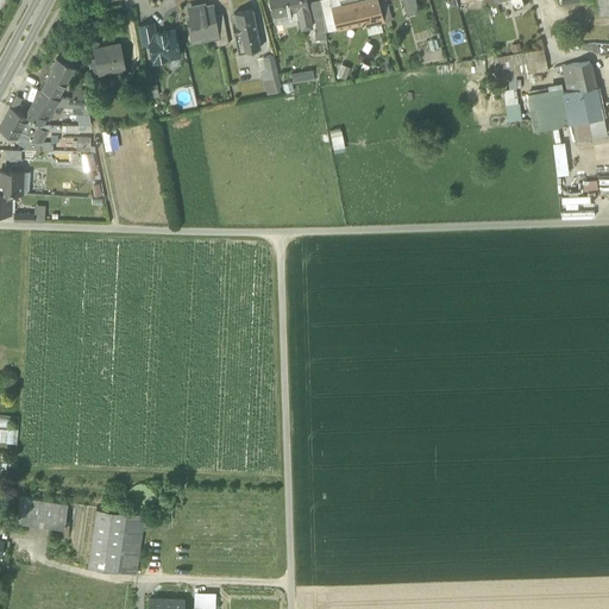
[(269,0),(272,16),(283,13),(283,12),(297,8),(299,19),(301,29),(312,26),(307,7),(308,7),(306,0),(269,0)]
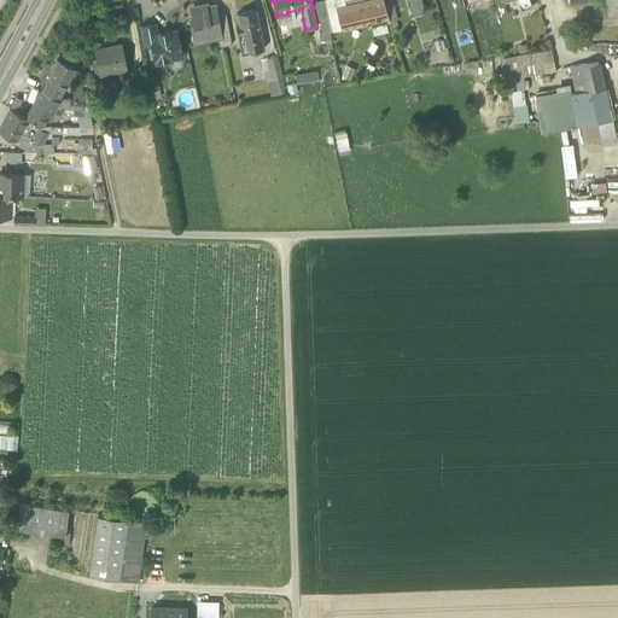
[(331,33),(330,31),(324,0),(315,3),(318,17),(319,19),(321,34),(331,33)]
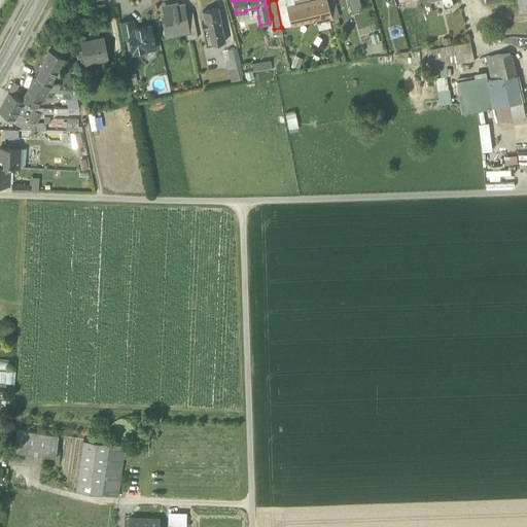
[(284,0),(276,0),(281,27),(290,25),(287,10),(287,9),(284,0)]
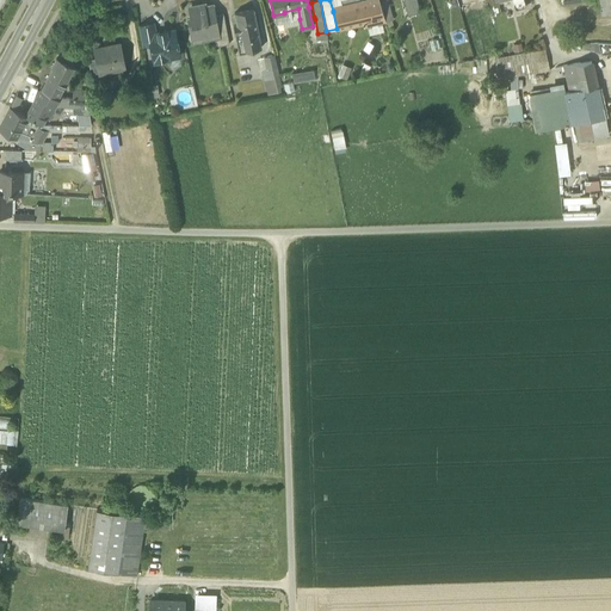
[(329,0),(333,11),(343,8),(339,0),(329,0)]
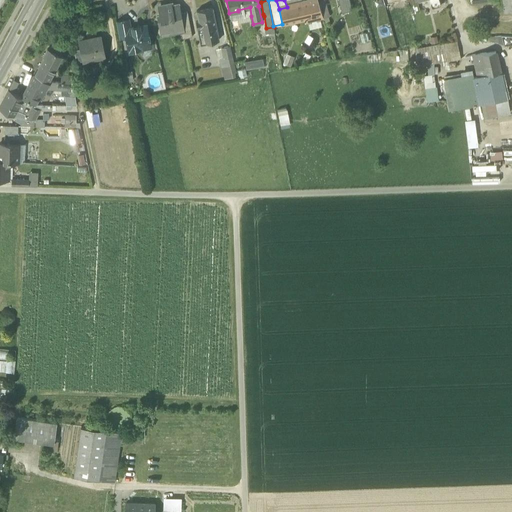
[(294,5),(297,20),(305,19),(306,22),(308,21),(319,18),(323,17),(319,4),(317,0),(307,0),(308,2),(294,5)]
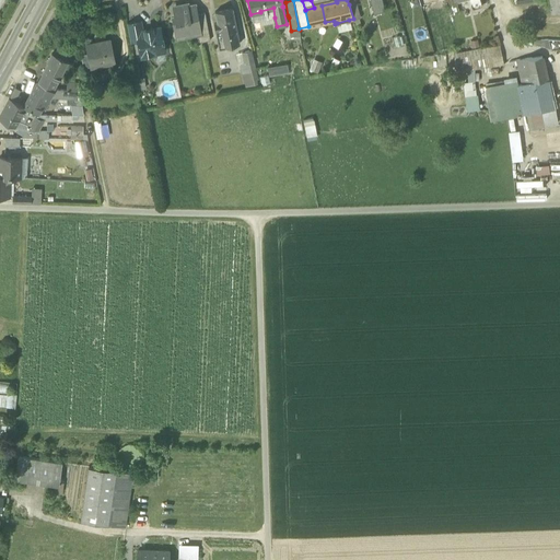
[(383,12),(380,0),(369,0),(372,14),(383,12)]
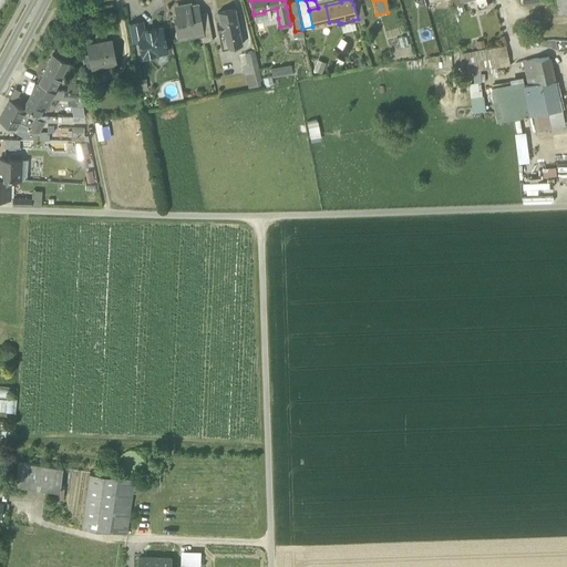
[(453,0),(457,14),(465,12),(463,3),(462,0),(453,0)]
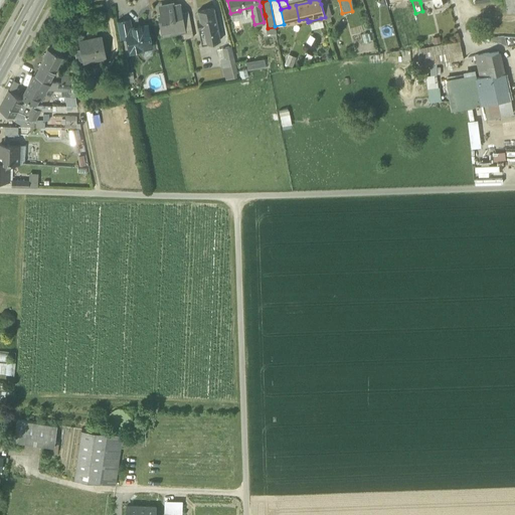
[(441,0),(432,0),(435,8),(443,6),(441,0)]
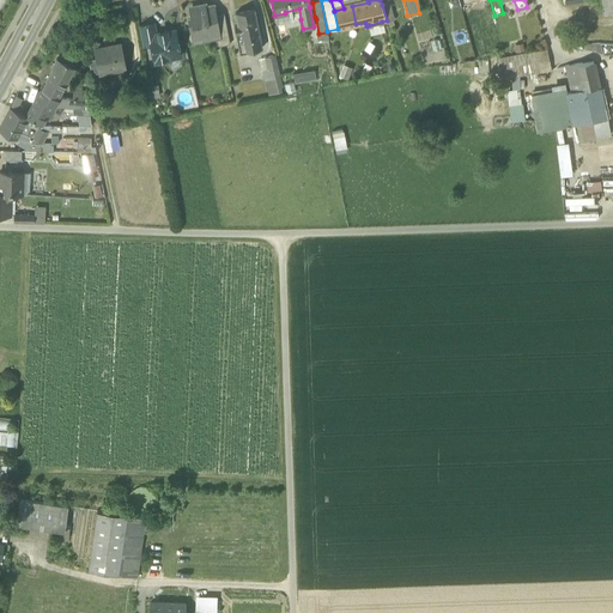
[(612,12),(612,0),(599,0),(602,14),(612,12)]
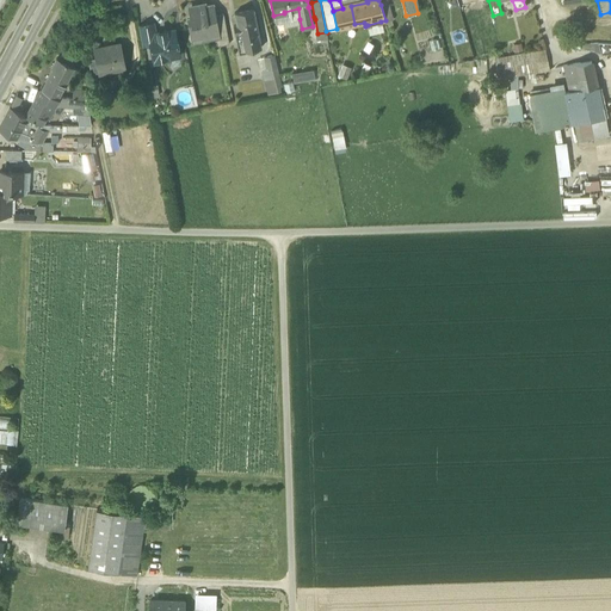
[(381,5),(386,20),(392,19),(387,2),(381,5)]
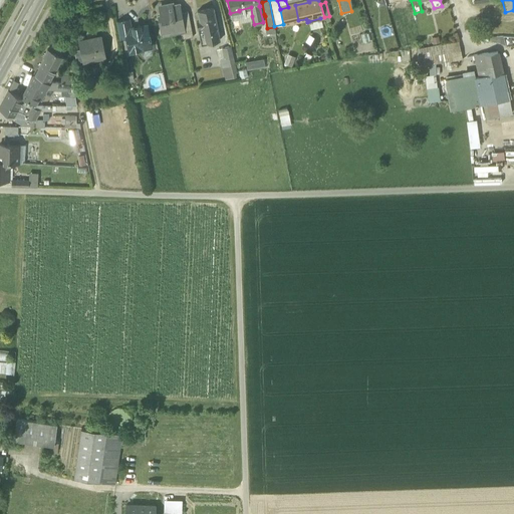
[(165,24),(167,32),(177,31),(177,32),(182,31),(185,30),(182,13),(182,10),(180,11),(179,5),(159,8),(160,17),(158,18),(159,25),(165,24)]
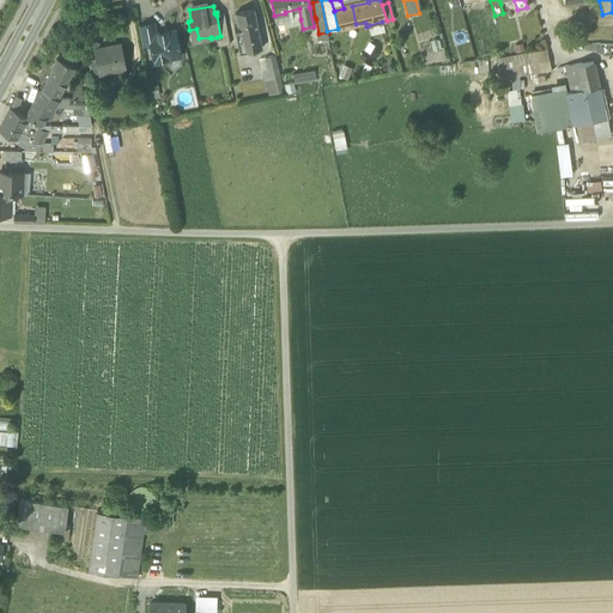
[(352,6),(344,8),(334,11),(334,12),(338,29),(352,25),(356,24),(352,6)]
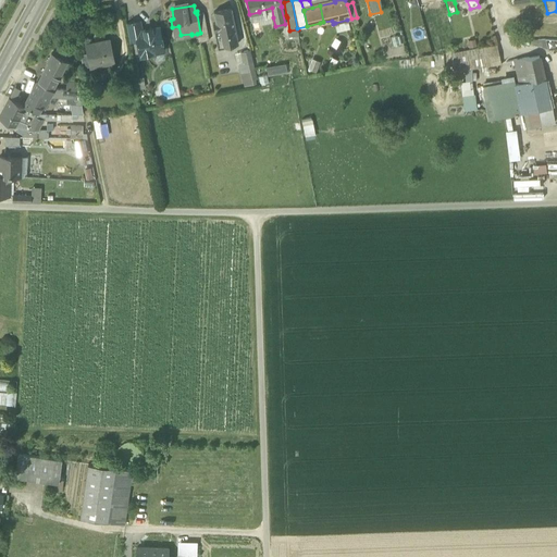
[(250,22),(273,17),(272,8),(259,11),(259,12),(249,14),(250,22)]
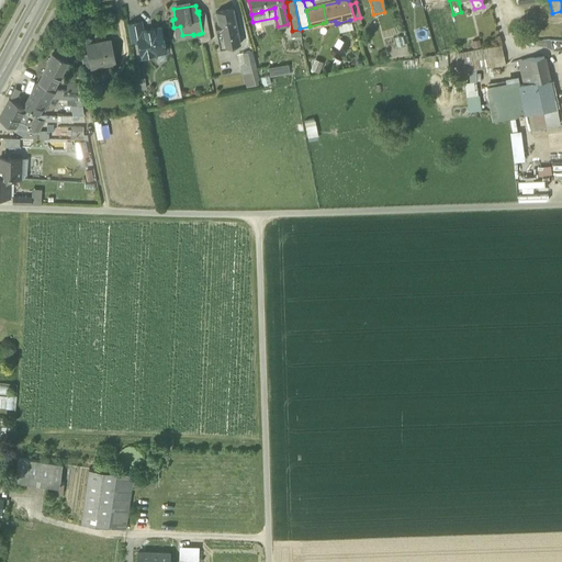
[(215,23),(220,47),(240,44),(234,9),(216,12),(217,22),(215,23)]
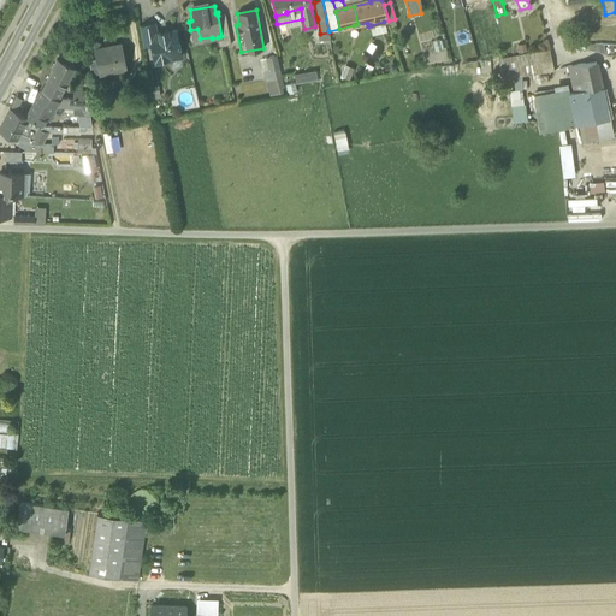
[(218,37),(219,47),(231,45),(226,15),(218,16),(221,36),(218,37)]
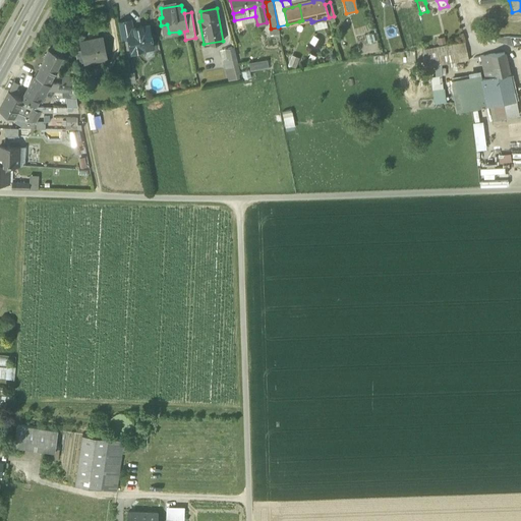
[(327,25),(325,18),(313,21),(314,30),(327,25)]
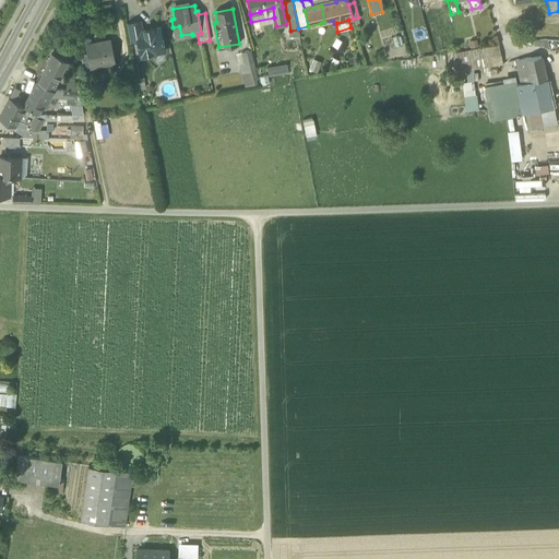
[(127,23),(130,42),(138,40),(137,32),(142,31),(141,21),(127,23)]
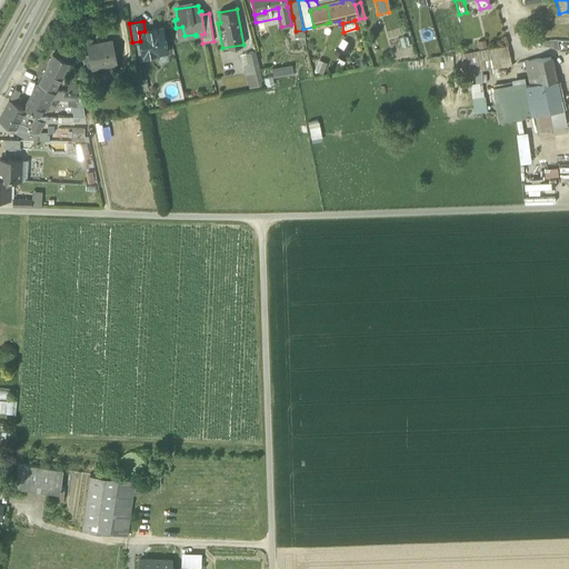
[(437,26),(440,37),(447,35),(443,23),(437,26)]
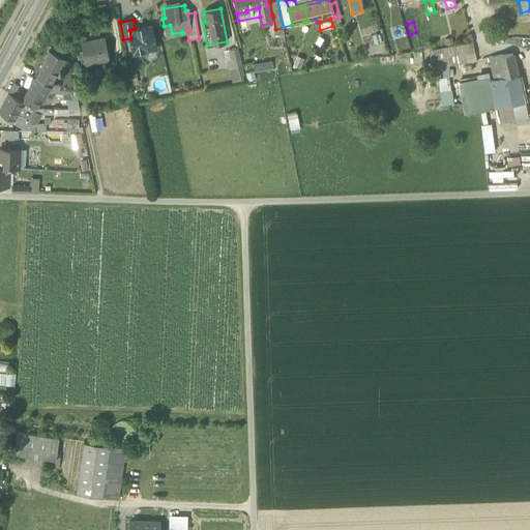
[(134,53),(137,54),(145,53),(146,50),(155,49),(151,26),(144,28),(144,27),(137,28),(137,29),(135,29),(129,30),(130,38),(134,53)]
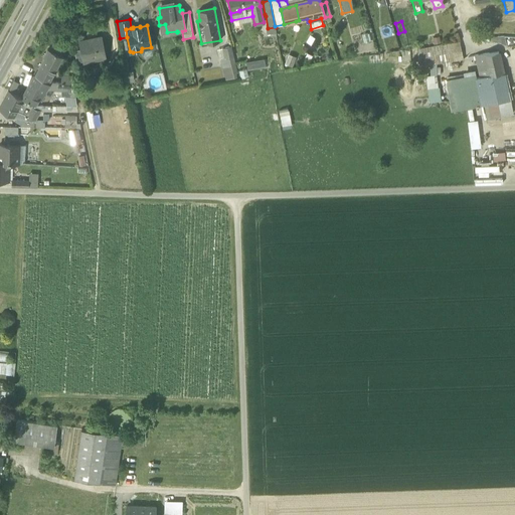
[(432,37),(433,44),(441,43),(440,36),(432,37)]
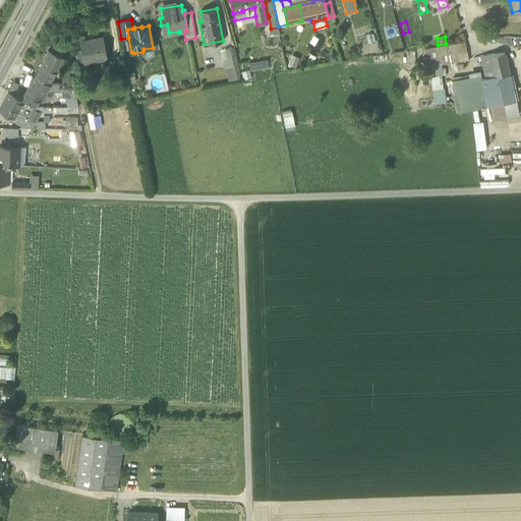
[(505,44),(512,47),(509,37),(497,38),(498,43),(505,44)]
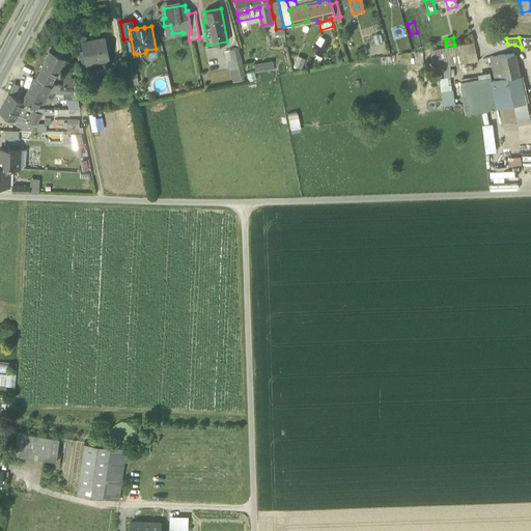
[(86,63),(95,61),(95,60),(108,57),(108,59),(109,58),(105,38),(98,39),(98,40),(83,44),(82,43),(83,51),(86,63)]
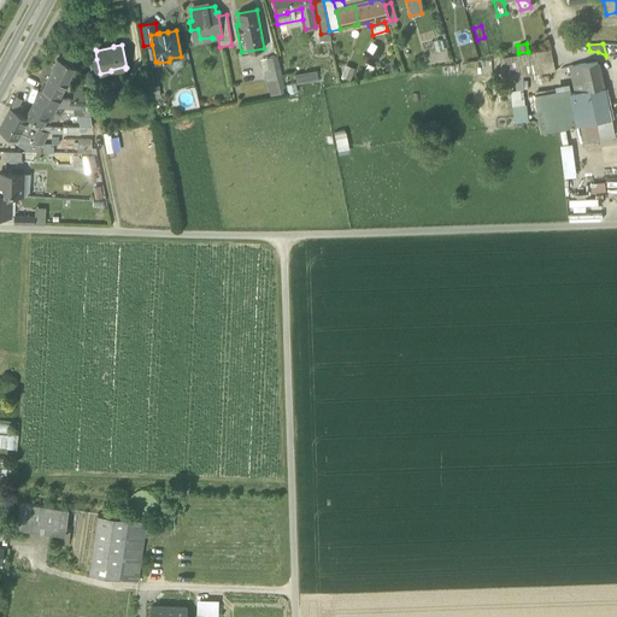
[(551,50),(538,52),(540,74),(554,70),(551,50)]
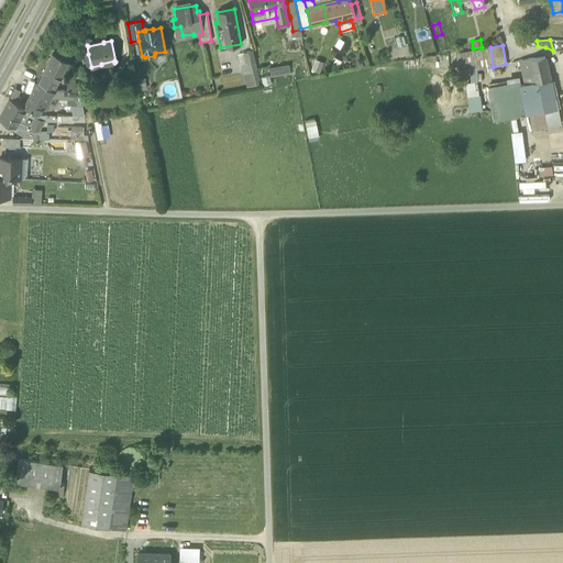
[(456,53),(459,73),(472,70),(477,69),(493,67),(490,47),(456,53)]
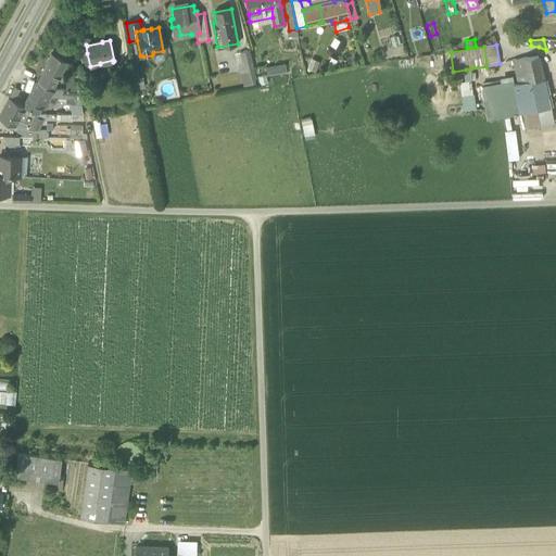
[(235,53),(238,65),(253,61),(250,49),(235,53)]
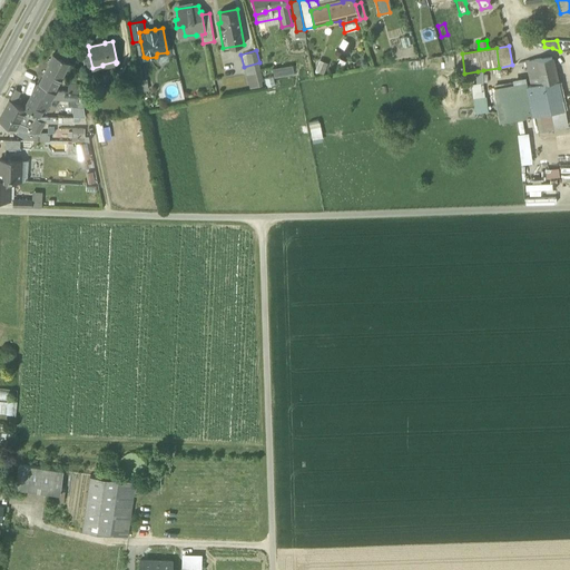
[(49,65),(39,84),(53,91),(69,64),(52,55),(48,65),(49,65)]
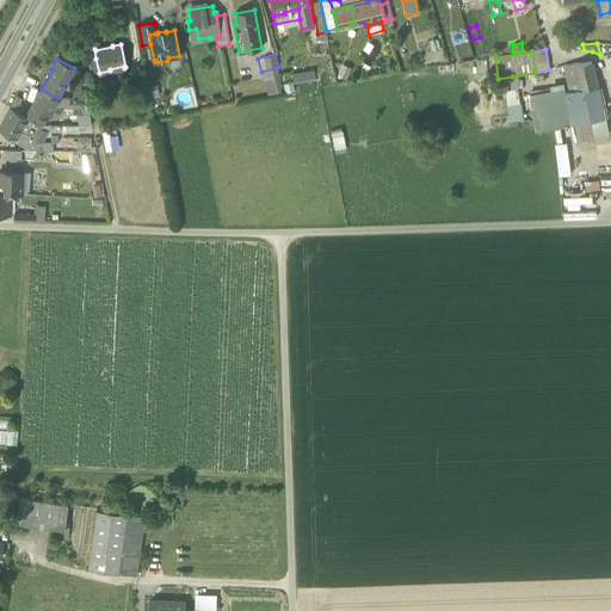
[(88,61),(91,74),(99,73),(96,59),(88,61)]
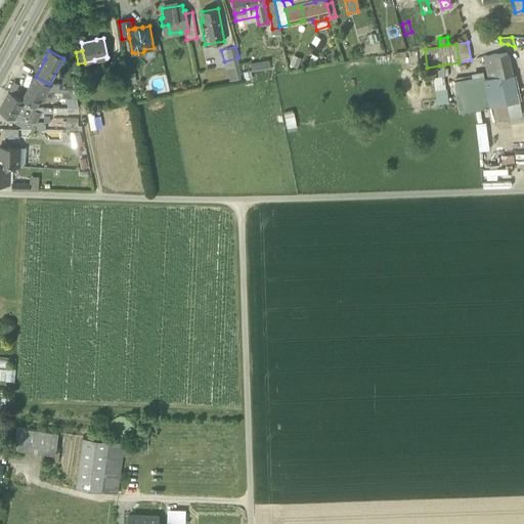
[(486,72),(488,79),(497,77),(512,74),(507,52),(483,56),(486,72)]
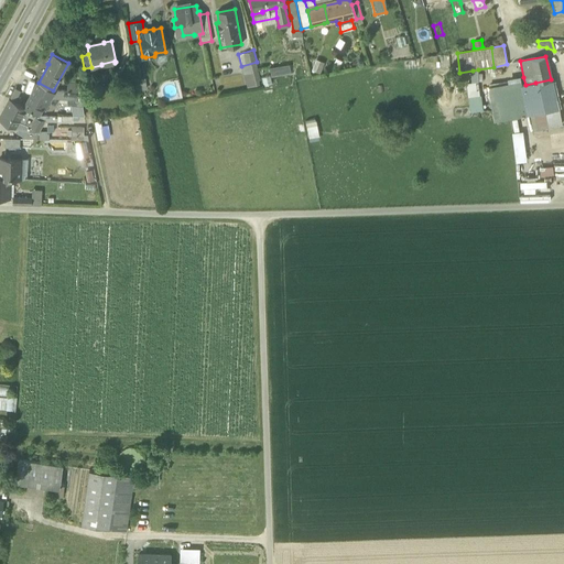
[(316,60),(312,69),(321,73),(324,63),(316,60)]
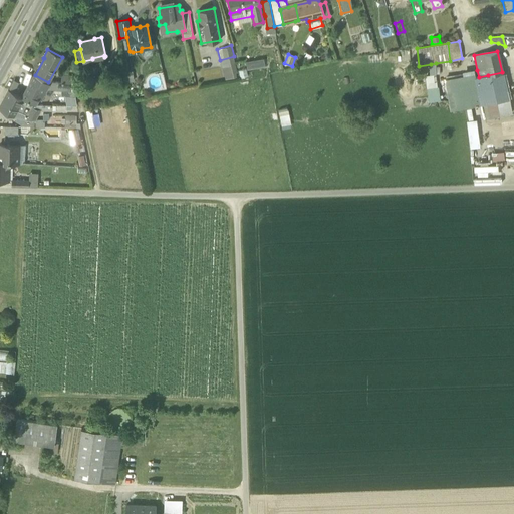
[(238,72),(234,56),(220,60),(225,79),(237,76),(236,73),(238,72)]
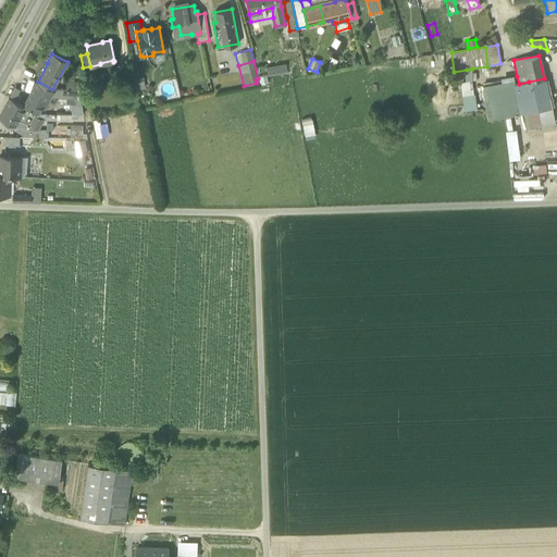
[(285,65),(267,69),(268,75),(286,72),(285,65)]
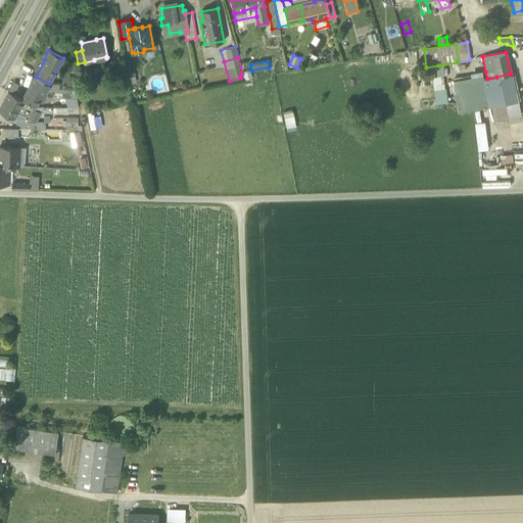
[(243,72),(244,80),(252,78),(250,69),(243,72)]
